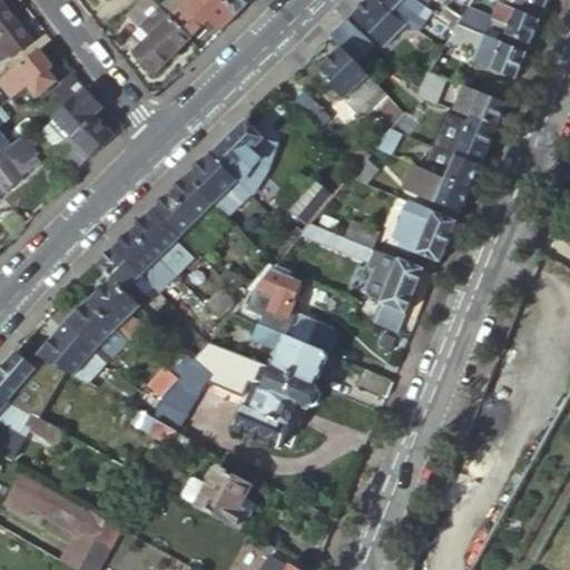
[(149,0),(138,0),(124,15),(136,27),(157,7),(149,0)]
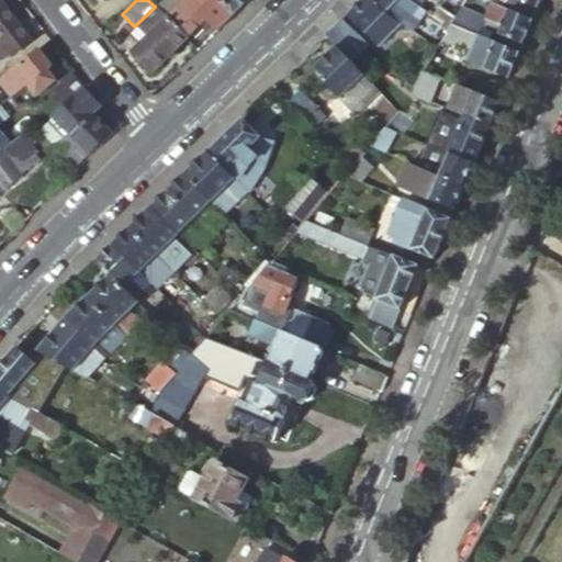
[(173,0),(164,0),(156,8),(166,18),(179,4),(173,0)]
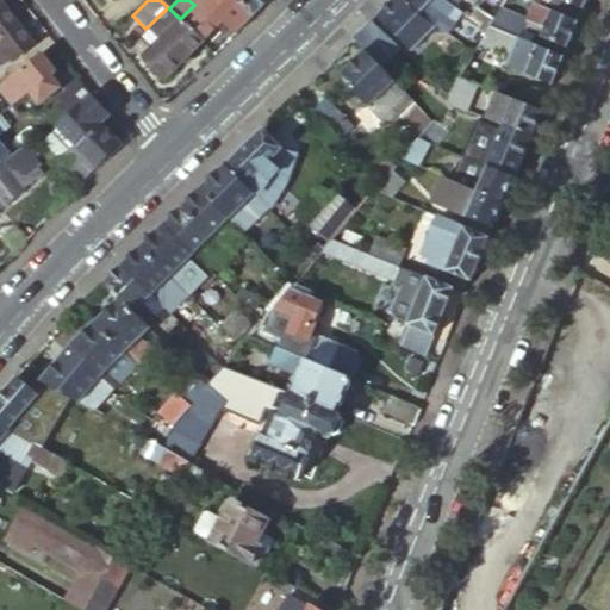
[(236,32),(251,17),(237,0),(199,0),(194,5),(180,19),(203,41),(223,20),(236,32)]
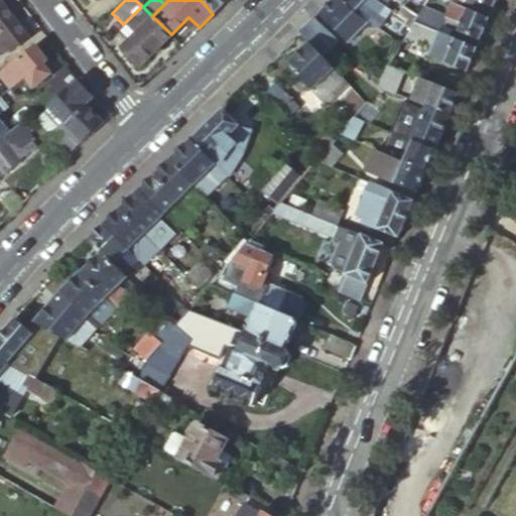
[(201,0),(213,14),(216,11),(227,0),(201,0)]
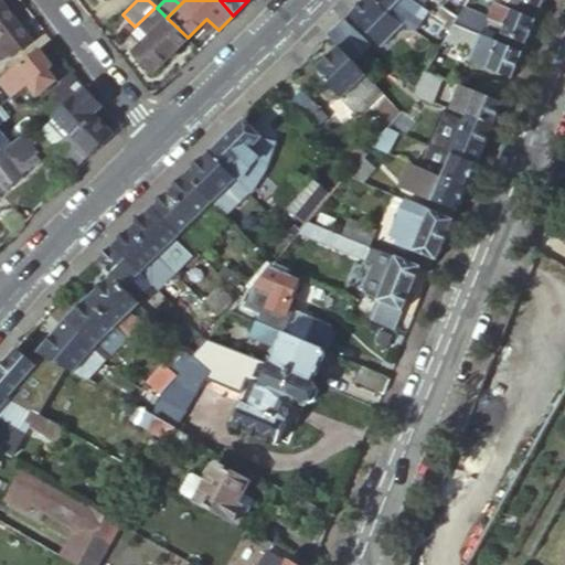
[(373,0),(365,0),(350,16),(382,49),(403,24),(396,20),(388,14),(385,12),(373,0)]
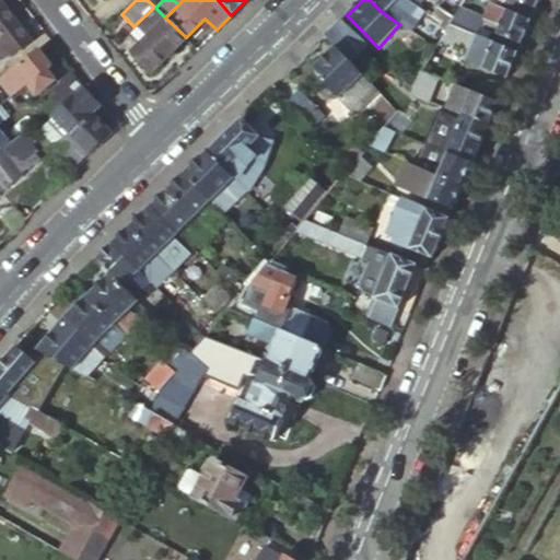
[(370,0),(382,12),(385,14),(393,20),(399,24),(406,18),(408,20),(418,6),(411,0),(370,0)]
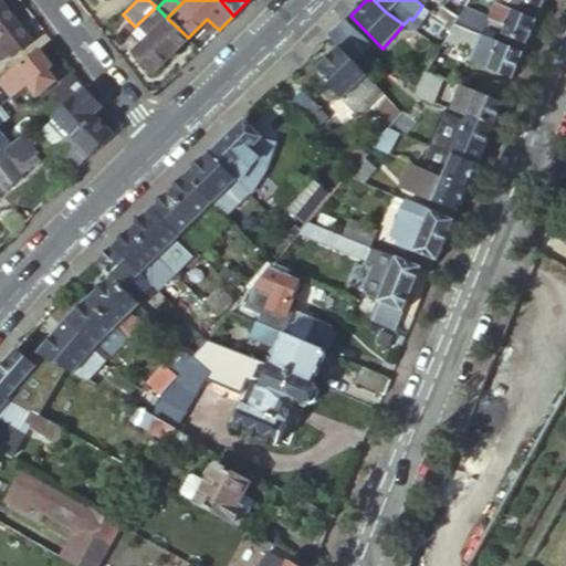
[(528,44),(538,19),(512,9),(496,1),(489,20),(485,27),(528,44)]
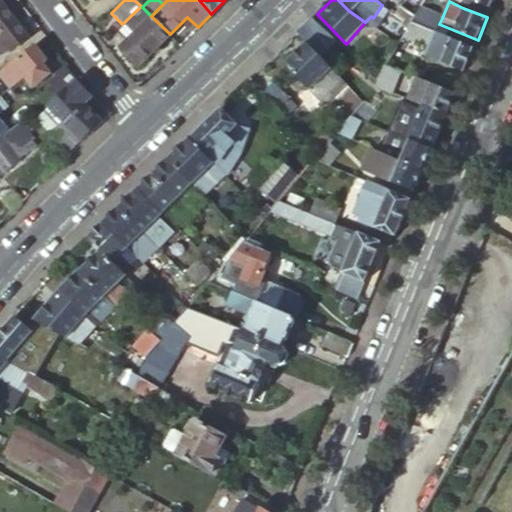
[(0,2),(0,39),(10,52),(27,38),(0,2)]
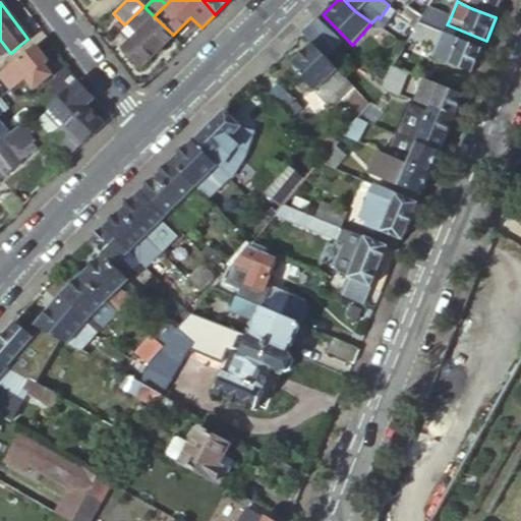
[(154,16),(145,7),(143,6),(124,24),(135,35),(121,49),(139,67),(173,35),(154,16)]
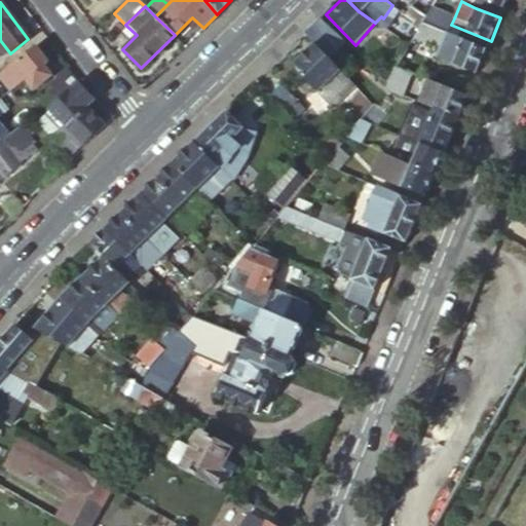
[(427,15),(423,24),(448,34),(451,25),(454,19),(431,8),(427,15)]
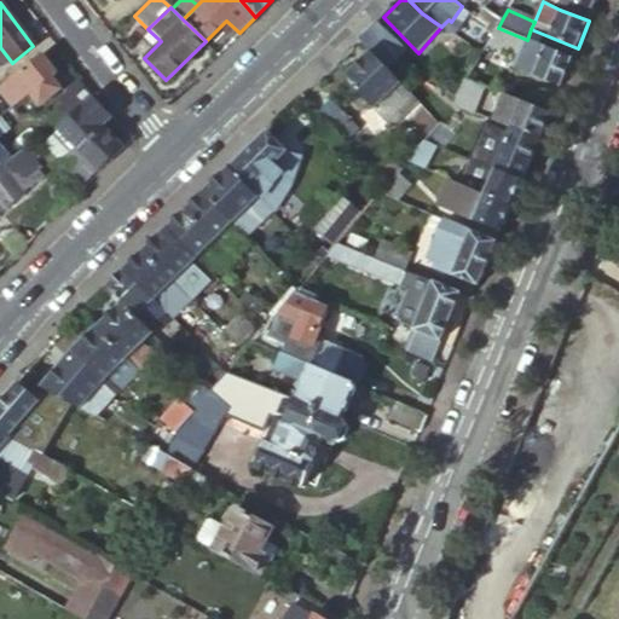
[(482,21),(490,27),(492,24),(493,22),(486,16),(482,21)]
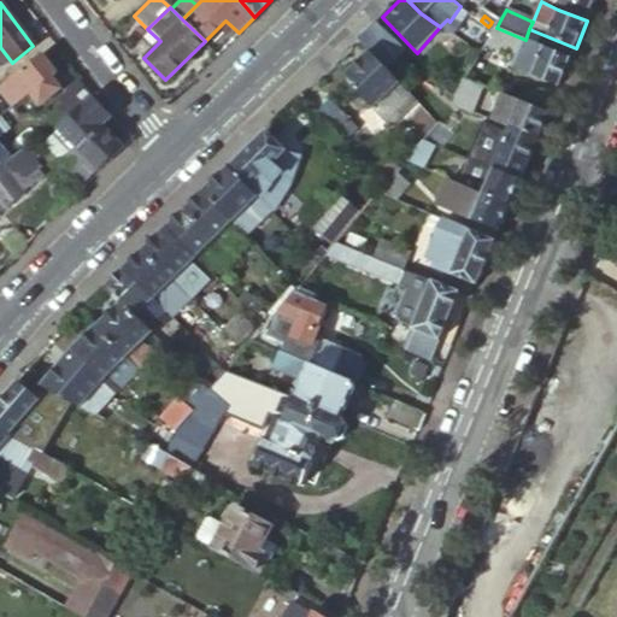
[(374,25),(359,39),(370,51),(387,69),(406,51),(376,23),(374,25)]
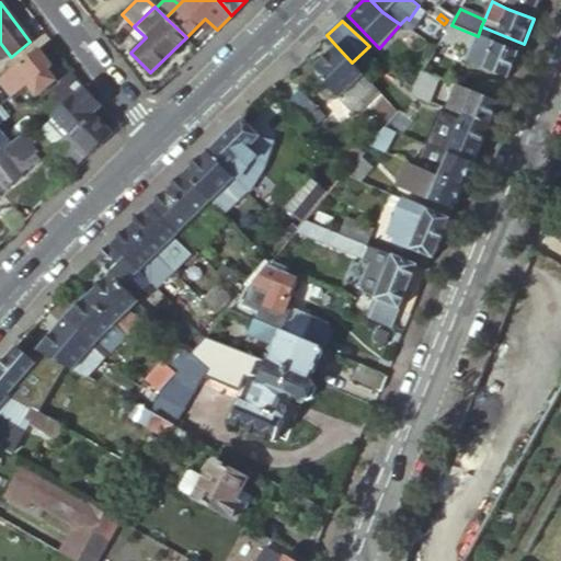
[(442,27),(448,31),(451,25),(446,22),(444,24),(442,27)]
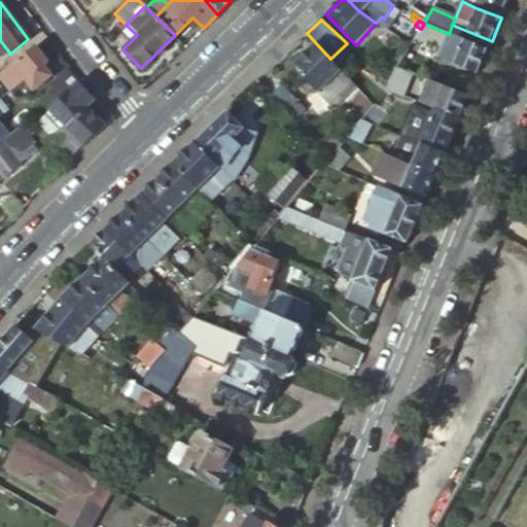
[(424,24),(421,29),(419,32),(414,41),(419,43),(422,37),(432,41),(431,44),(441,49),(437,58),(479,74),(489,49),(449,34),(424,24)]
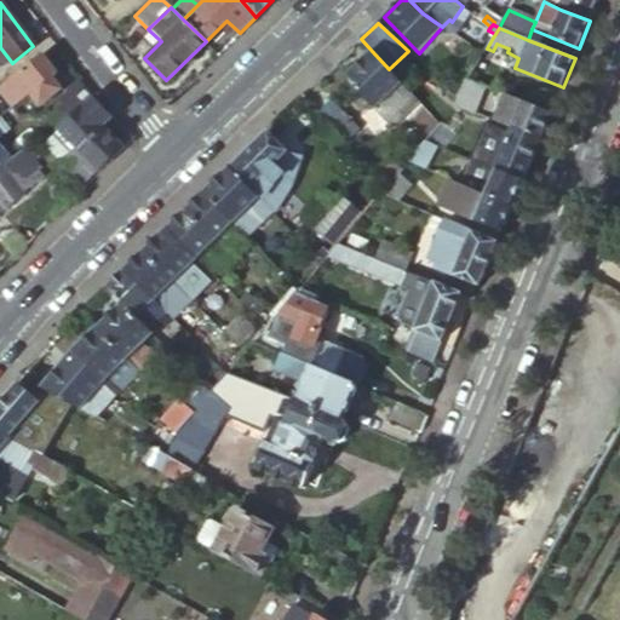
[(389,69),(372,51),(345,78),(392,127),(419,102),(389,69)]
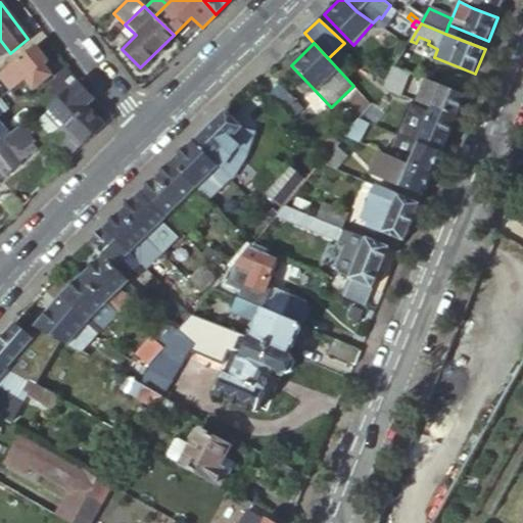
[(34,47),(0,74),(0,78),(2,81),(0,82),(0,87),(3,92),(7,89),(8,90),(22,79),(32,90),(49,76),(42,66),(46,63),(34,47)]
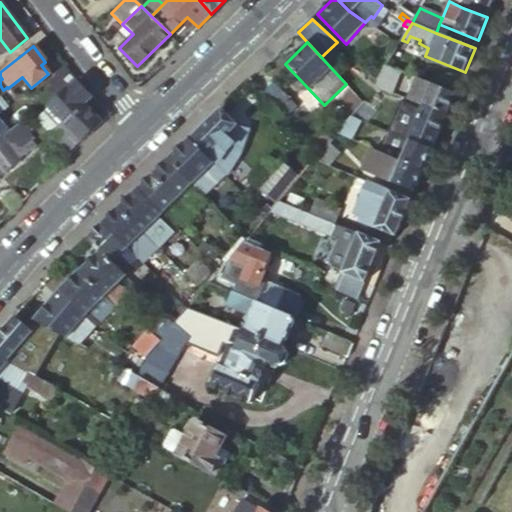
[(392,57),(386,67),(397,71),(412,76),(419,57),(397,49),(392,57)]
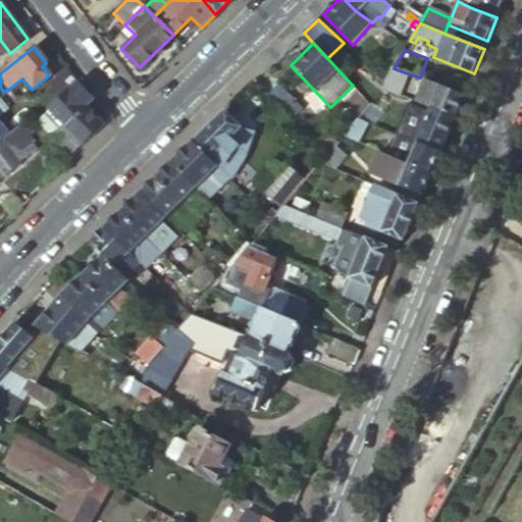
[(388,77),(385,82),(390,86),(387,91),(393,93),(405,72),(394,68),(388,77)]
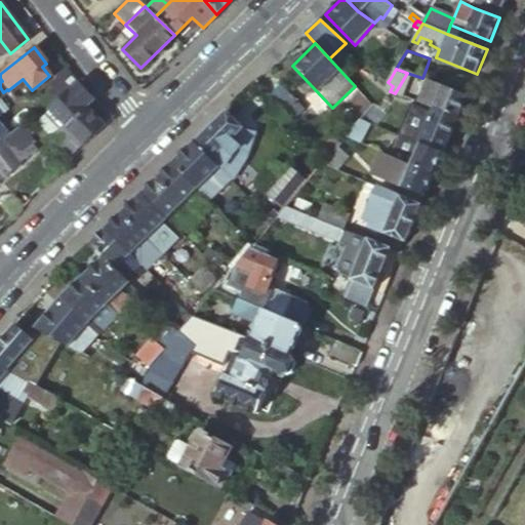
[(76,81),(44,107),(81,145),(82,147),(105,125),(87,107),(94,101),(76,81)]
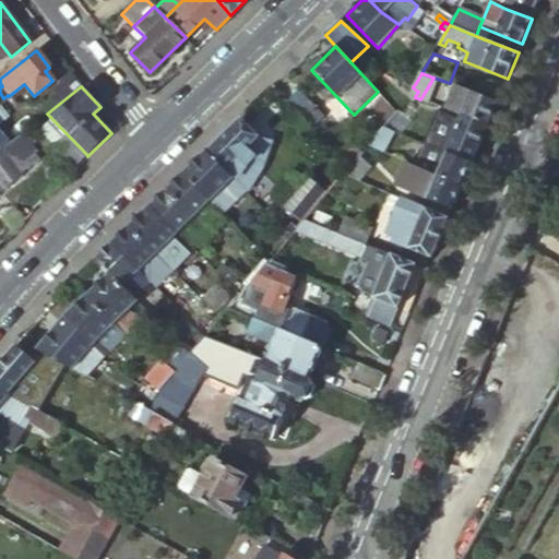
[(449,110),(451,111),(488,125),(498,102),(458,86),(449,110)]
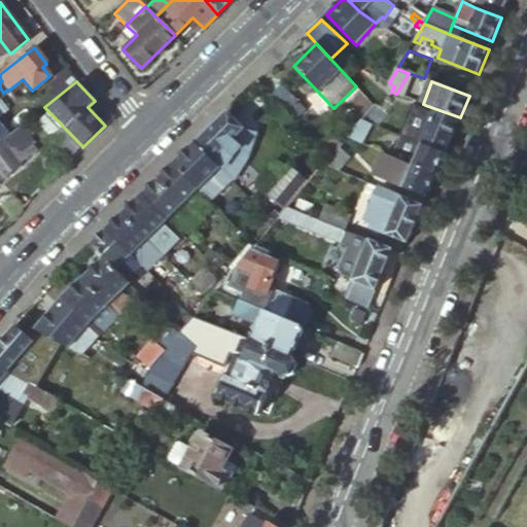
[(284,84),(272,97),(296,121),(308,110),(284,84)]
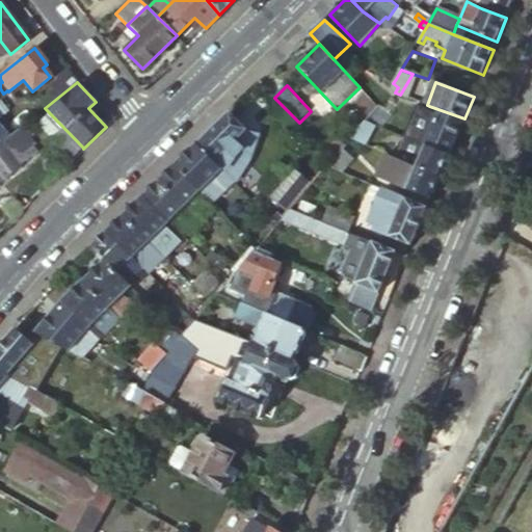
[(374,111),(365,123),(375,127),(383,129),(392,112),(378,106),(377,107),(374,111)]
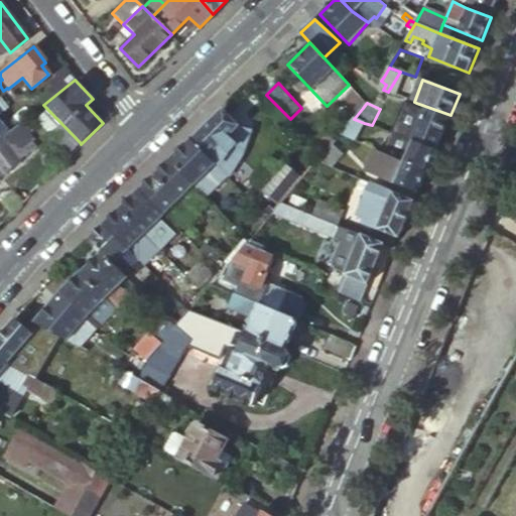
[(436,149),(450,115),(416,103),(402,136),(436,149)]
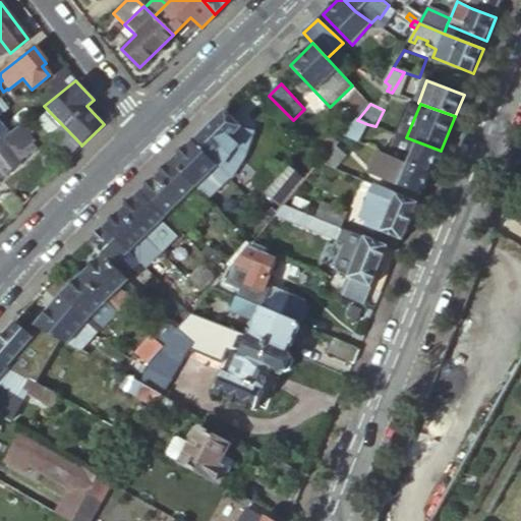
[(0,109),(0,123),(7,132),(17,125),(26,118),(18,109),(9,116),(2,108),(0,109)]
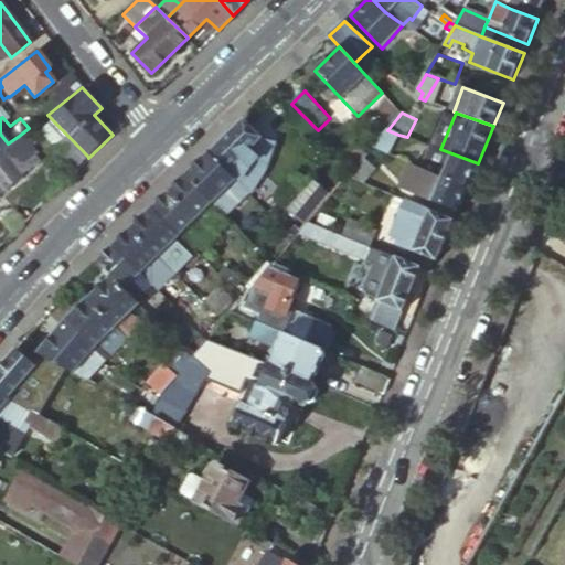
[(65,134),(50,118),(39,129),(54,146),(65,134)]
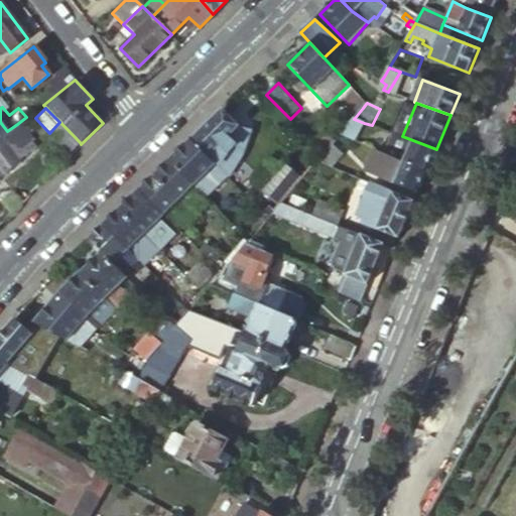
[(203,127),(190,139),(208,156),(239,126),(222,108),(203,127)]
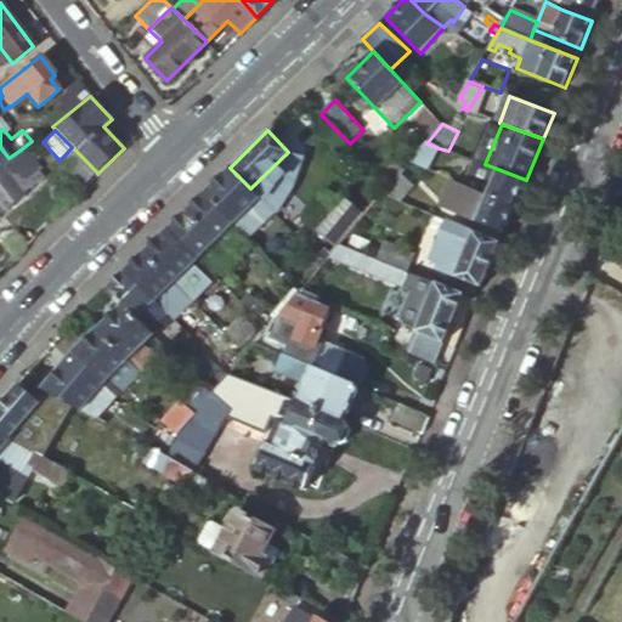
[(420,151),(411,164),(427,170),(439,148),(427,143),(420,151)]
